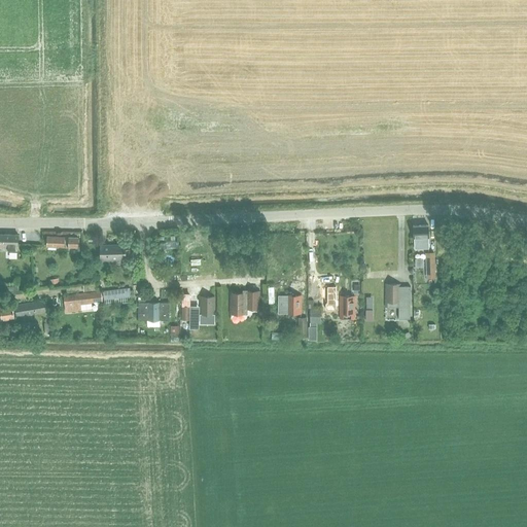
[(415,238),(415,247),(429,246),(428,224),(413,225),(414,238),(415,238)]
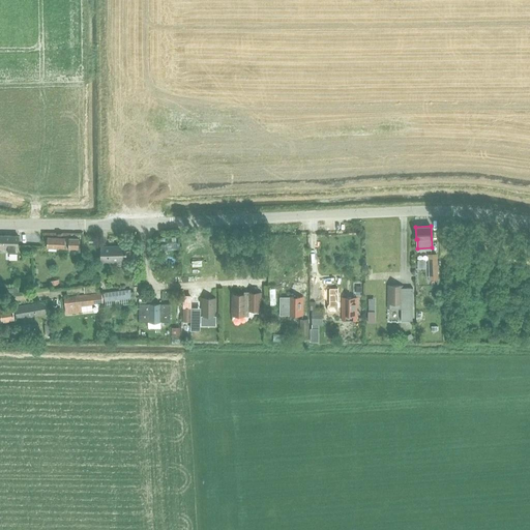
[(0,251),(19,252),(19,236),(0,235),(0,251)]
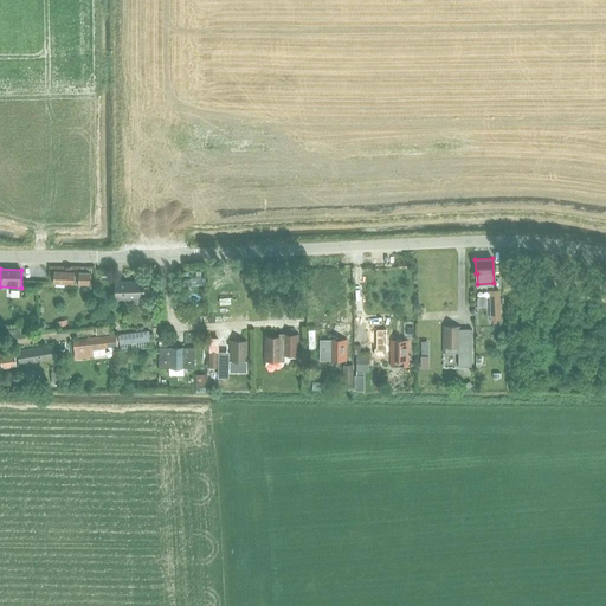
[(71,288),(71,284),(75,285),(75,272),(55,271),(53,284),(55,284),(55,287),(71,288)]
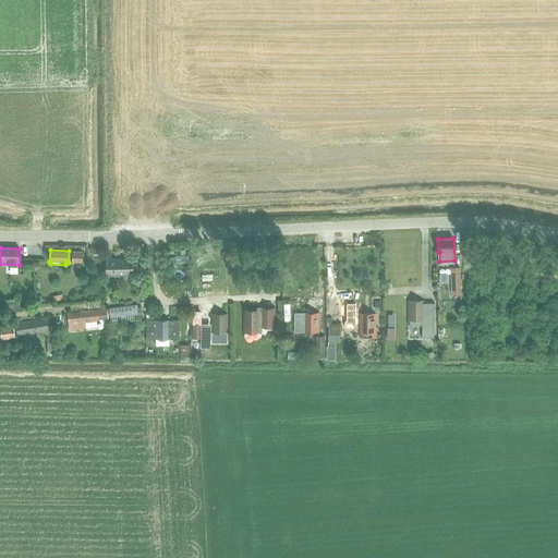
[(84,252),(73,251),(72,262),(84,262),(84,252)]
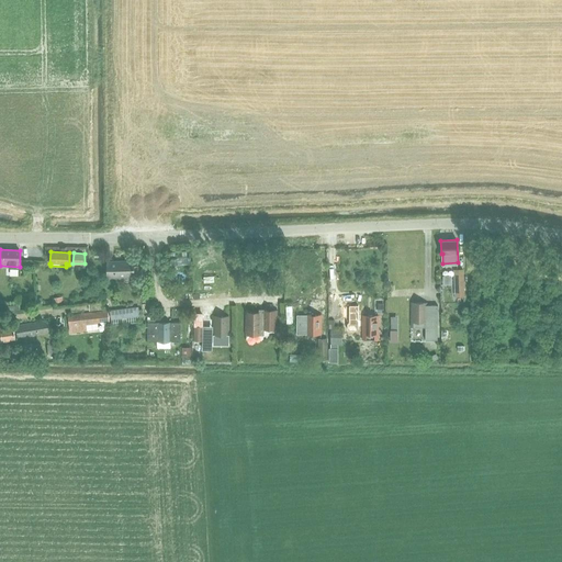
[(107,261),(108,277),(134,276),(134,261),(107,261)]
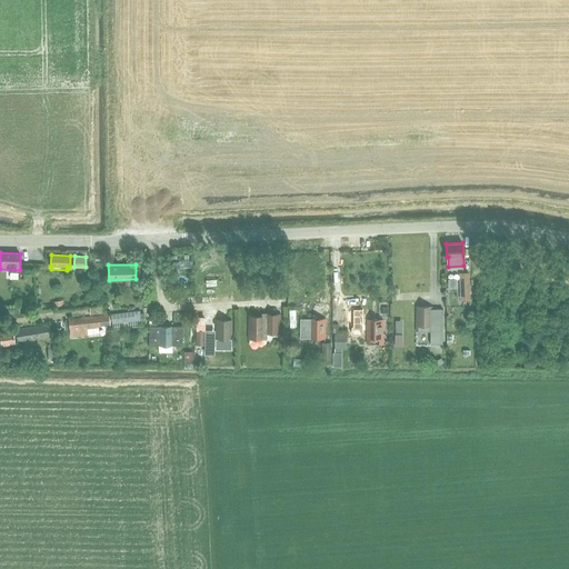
[(419,307),(417,307),(417,331),(431,331),(430,345),(443,345),(443,309),(432,309),(432,307),(430,307),(419,307)]
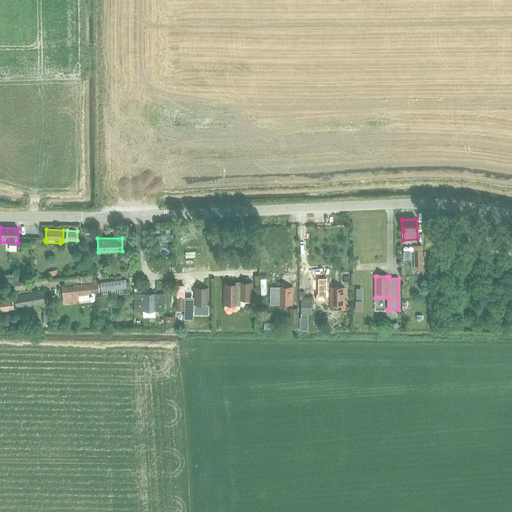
[(317,294),(316,294),(316,301),(327,301),(327,297),(331,297),(330,304),(330,309),(344,310),(344,305),(345,288),(331,287),(331,292),(327,292),(327,278),(322,278),(321,278),(318,278),(318,294),(317,294)]
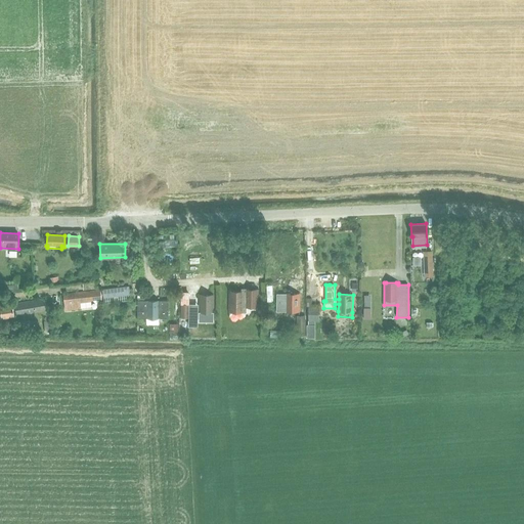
[(129,286),(102,289),(103,297),(130,294),(129,286)]
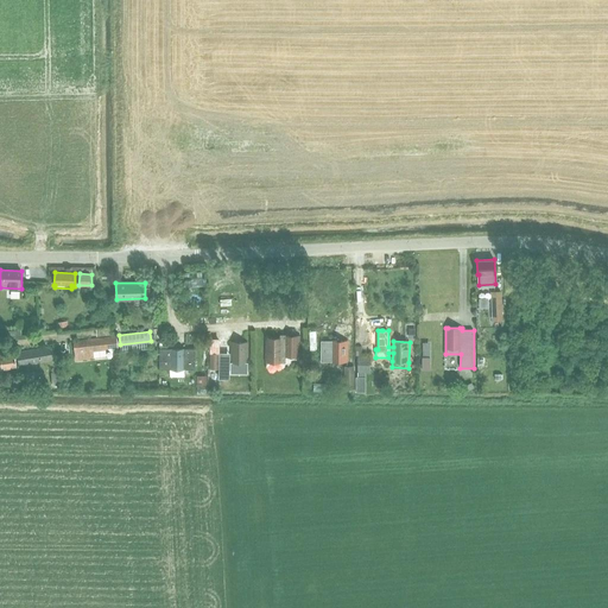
[(301,354),(301,334),(284,334),(284,336),(266,336),(266,360),(284,360),(284,354),(301,354)]
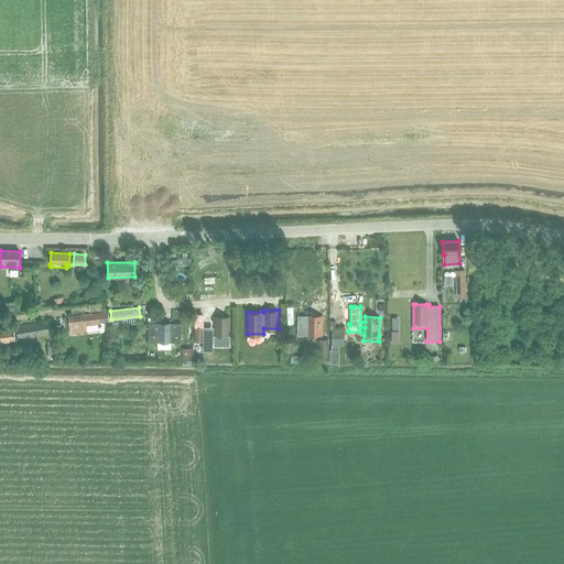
[(82,315),(69,316),(72,334),(84,332),(96,331),(99,329),(98,323),(104,323),(107,323),(106,312),(102,313),(82,315)]
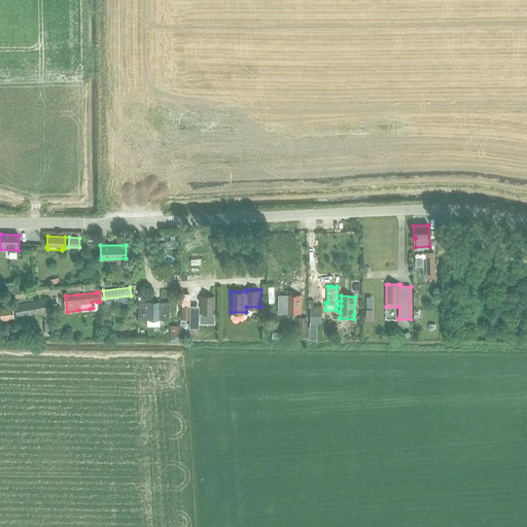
[(287,295),(278,295),(278,313),(286,313),(301,313),(302,295),(287,295)]
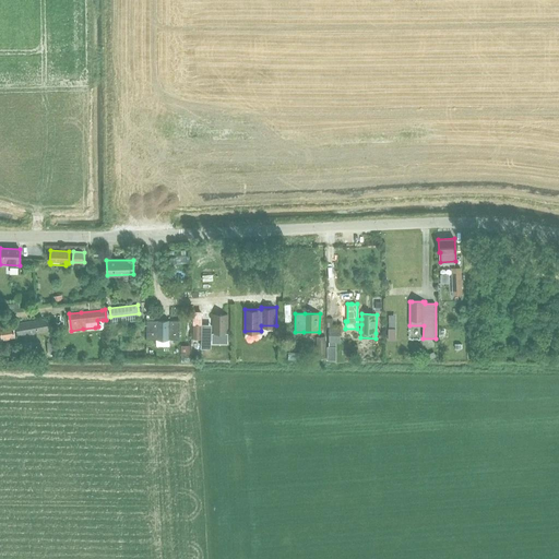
[(212,339),(227,339),(228,314),(213,314),(212,339)]
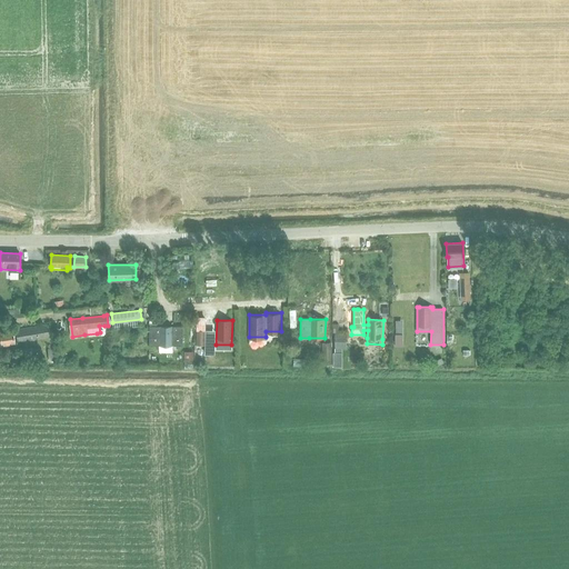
[(17,329),(18,341),(51,336),(49,325),(17,329)]
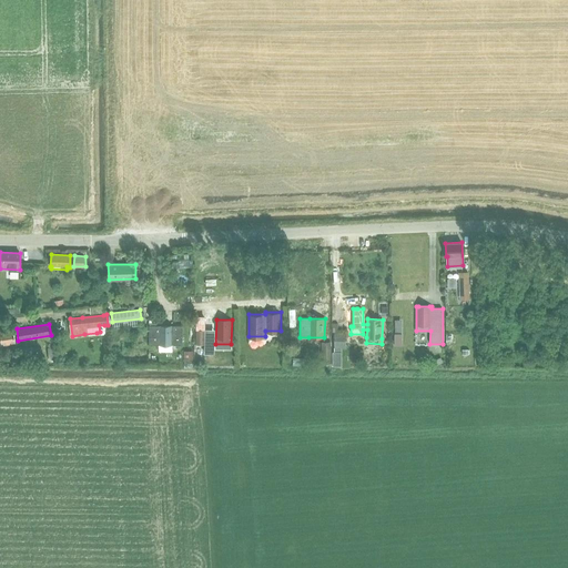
[(183,326),(173,326),(150,325),(150,344),(158,344),(173,345),(183,345),(183,326)]
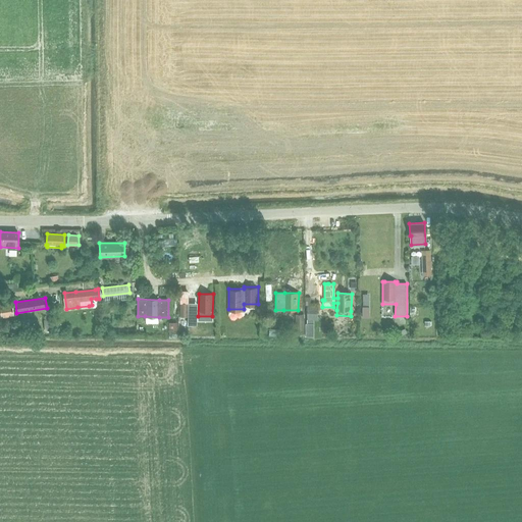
[(0,316),(14,314),(13,302),(0,304),(0,316)]
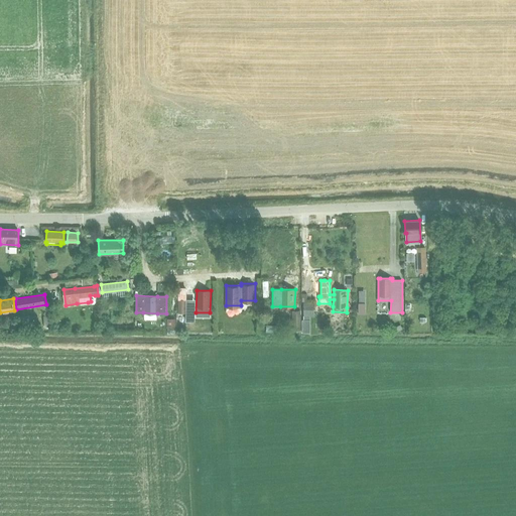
[(186,300),(178,300),(177,313),(185,313),(186,300)]
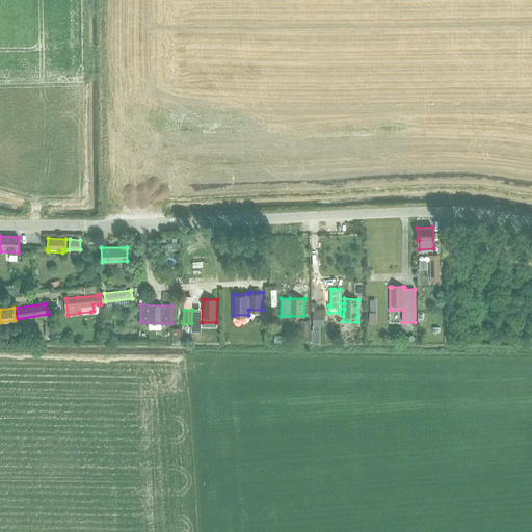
[(324,311),(313,311),(313,322),(324,322),(324,311)]
